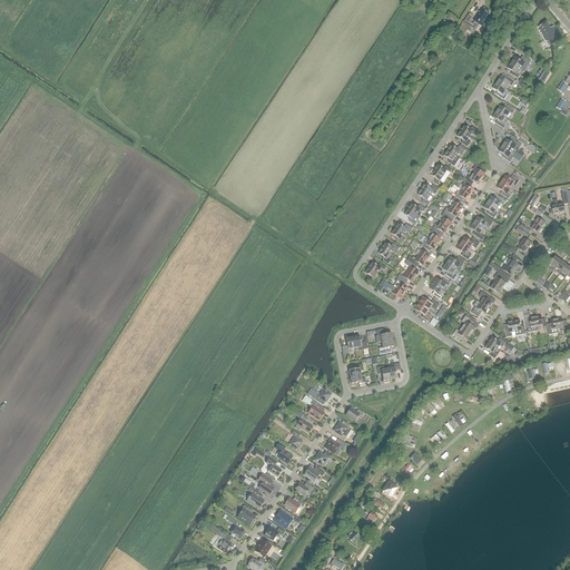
[(473,21),(474,22),(473,25),(470,22),(473,17),(469,13),(458,31),(463,36),(468,30),(473,35),(480,26),(482,27),(487,19),(485,18),(489,12),(484,9),(483,10),(481,9),(473,21)]
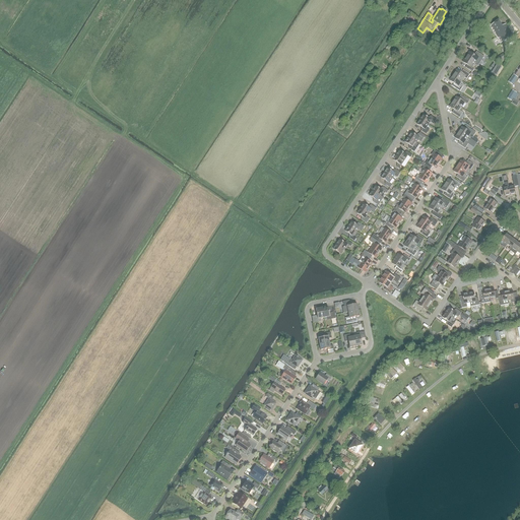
[(503,26),(499,20),(492,25),(496,33),(495,33),(501,43),(513,35),(506,24),(503,26)]
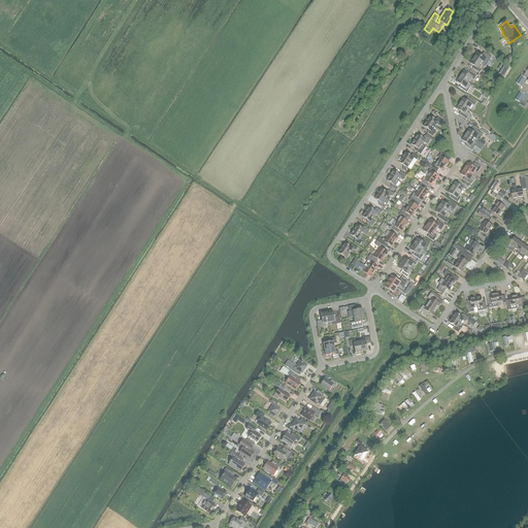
[(474,58),(483,64),(486,59),(489,61),(492,58),(484,53),(482,56),(476,53),(474,56),(475,56),(474,58)]
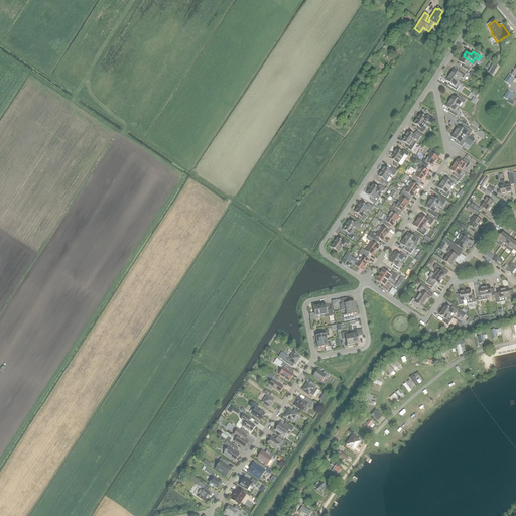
[(468,68),(472,62),(464,56),(462,59),(461,58),(459,61),(464,65),(463,68),(469,72),(471,70),(468,68)]
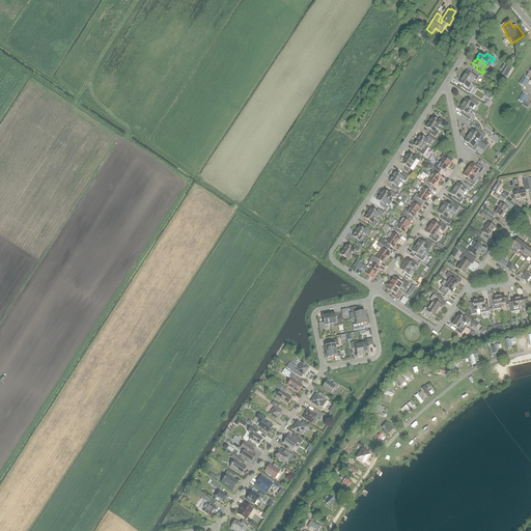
[(508,65),(502,74),(506,77),(512,68),(508,65)]
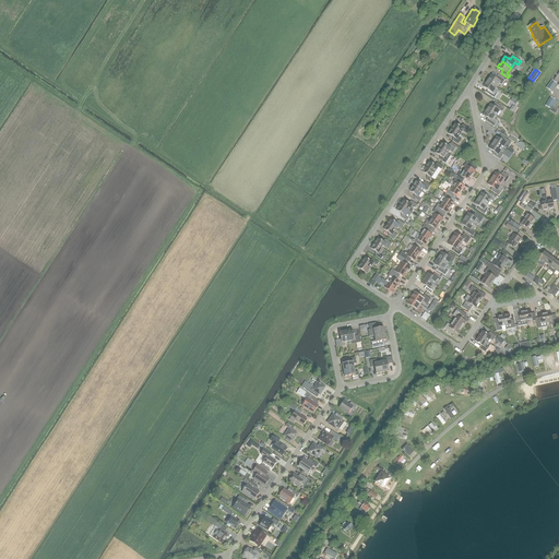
[(487,81),(497,87),(499,84),(501,85),(504,81),(498,75),(496,79),(491,75),(487,81)]
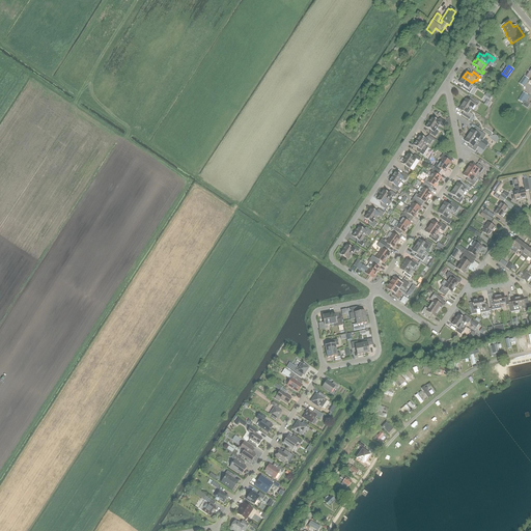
[(524,76),(519,84),(523,87),(529,79),(524,76)]
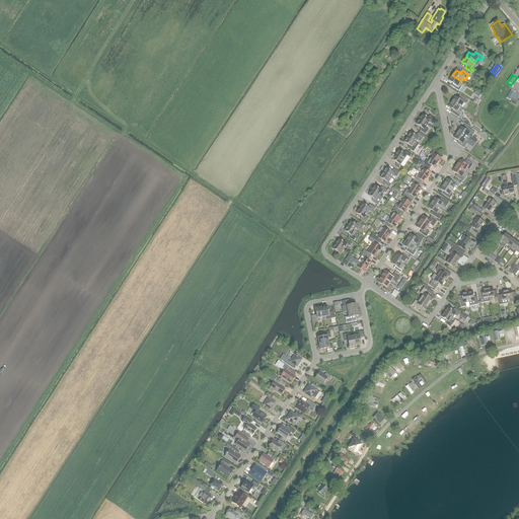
[(459,84),(461,81),(452,75),(449,81),(453,84),(451,86),(459,91),(462,86),(459,84)]
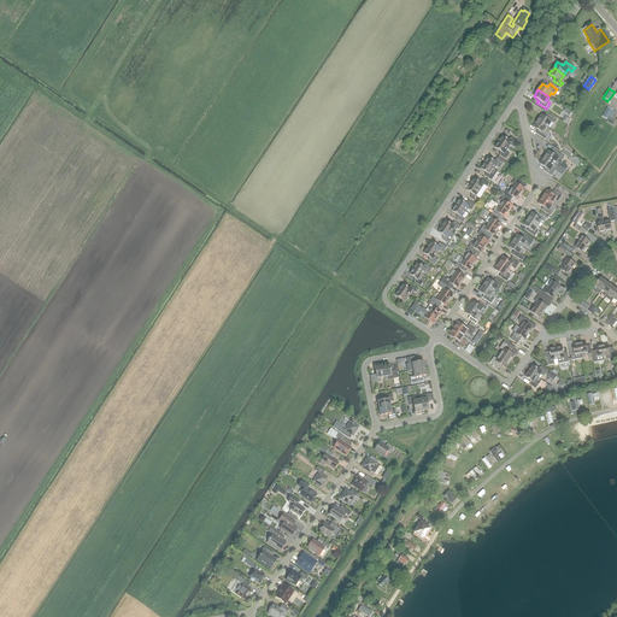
[(607,107),(603,117),(607,119),(613,110),(607,107)]
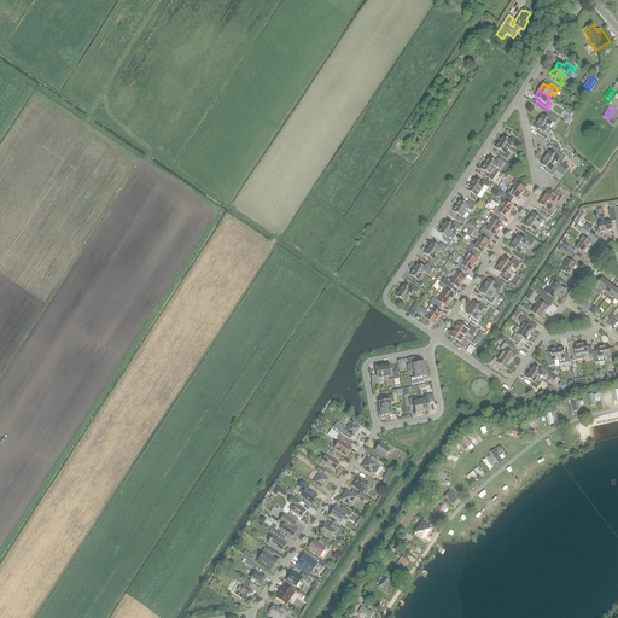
[(538,122),(548,128),(553,122),(555,124),(558,121),(549,115),(548,118),(542,115),(538,122)]
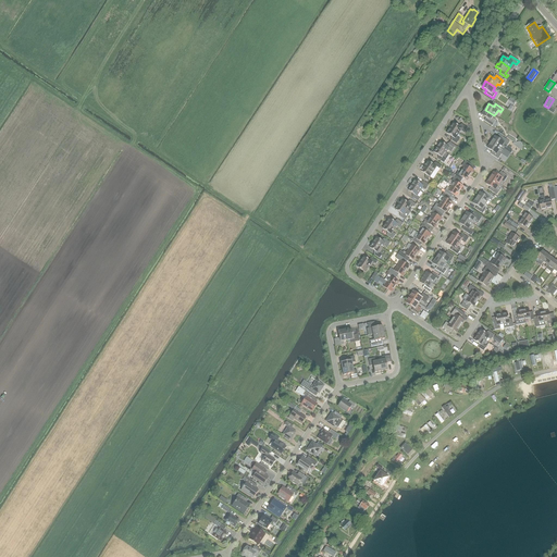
[(493,119),(494,115),(485,110),(482,115),(486,118),(484,121),(492,126),(496,121),(493,119)]
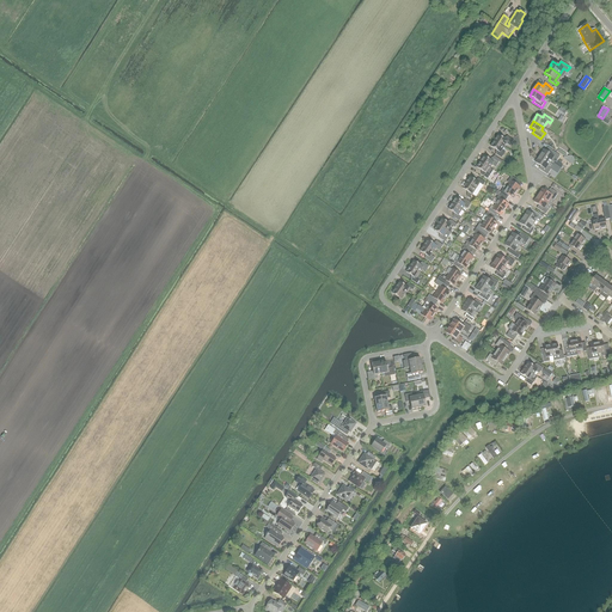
[(495,141),(505,147),(507,144),(510,146),(514,141),(507,136),(506,140),(499,135),(495,141)]
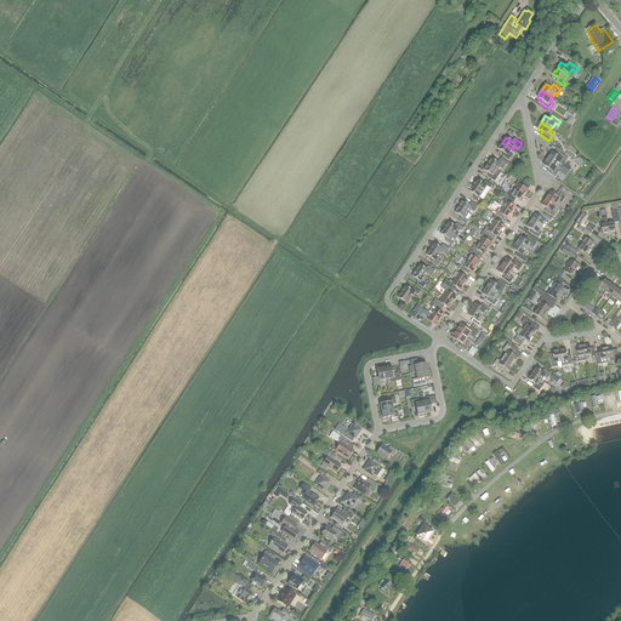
[(510,153),(512,149),(502,143),(497,148),(505,153),(502,157),(510,160),(513,155),(510,153)]
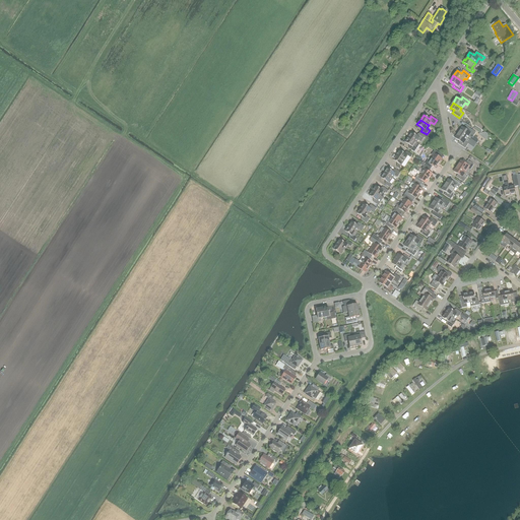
[(462,127),(459,133),(467,138),(470,140),(472,137),(472,138),(475,133),(468,128),(466,130),(462,127)]
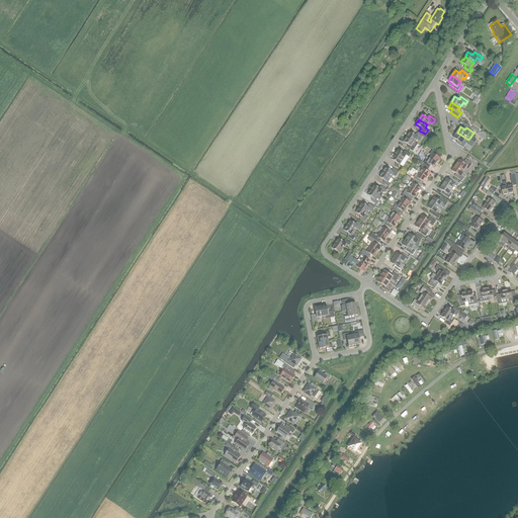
[(410,132),(407,137),(415,143),(417,140),(420,142),(423,137),(418,134),(416,136),(410,132)]
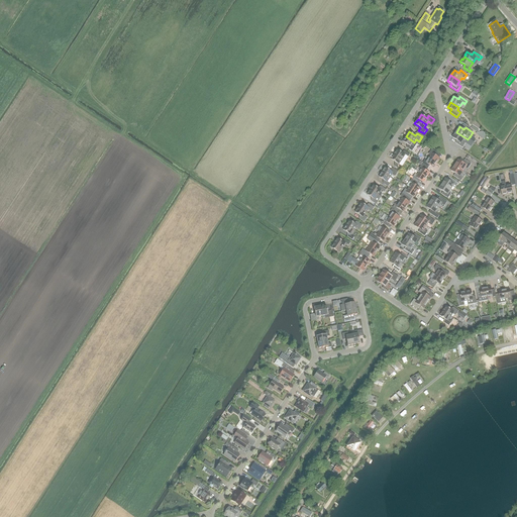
[(464,137),(456,132),(452,137),(456,140),(455,142),(462,147),(466,143),(462,140),(464,137)]
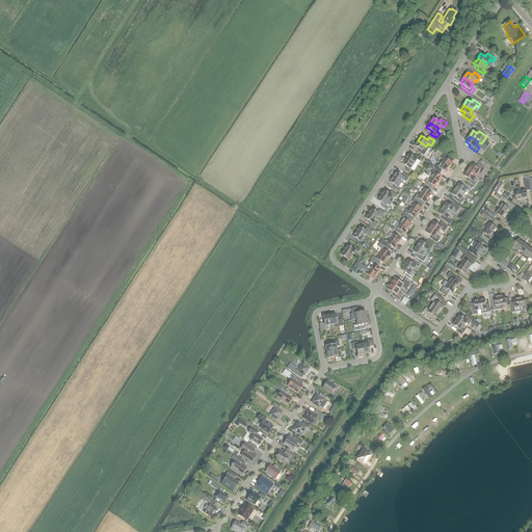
[(423,151),(426,147),(418,140),(415,145),(420,150),(419,152),(424,156),(426,153),(423,151)]
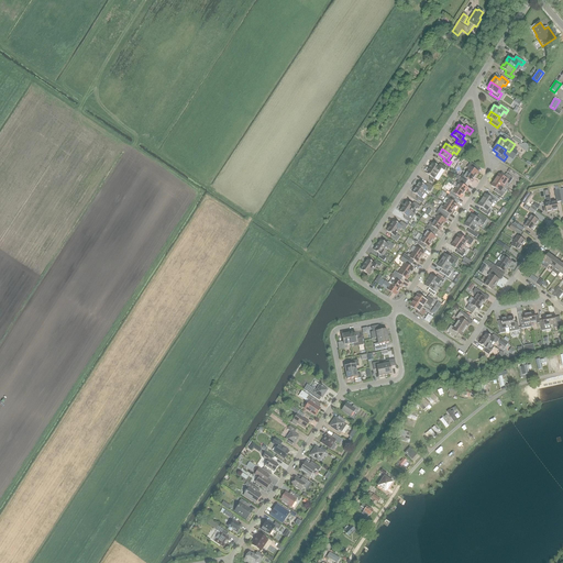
[(432,163),(429,168),(438,174),(441,168),(444,170),(446,168),(441,164),(439,167),(432,163)]
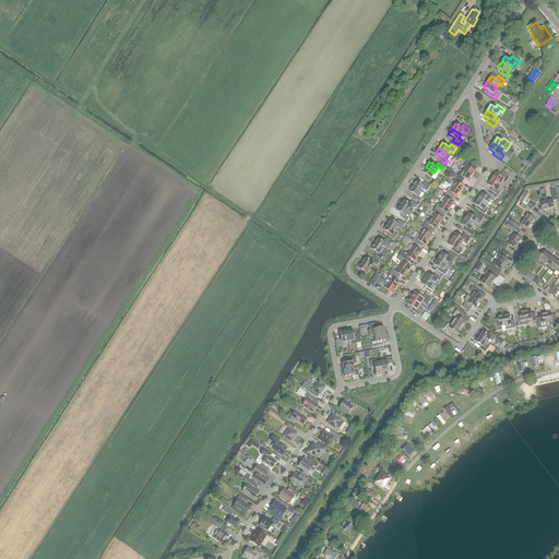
[(465,168),(464,170),(472,176),(476,171),(472,168),(474,166),(467,162),(463,166),(465,168)]
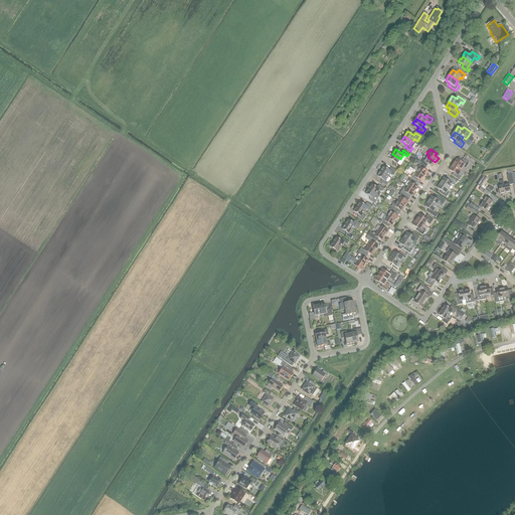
[(397,164),(400,159),(392,154),(389,158),(395,162),(393,165),(398,169),(400,166),(397,164)]
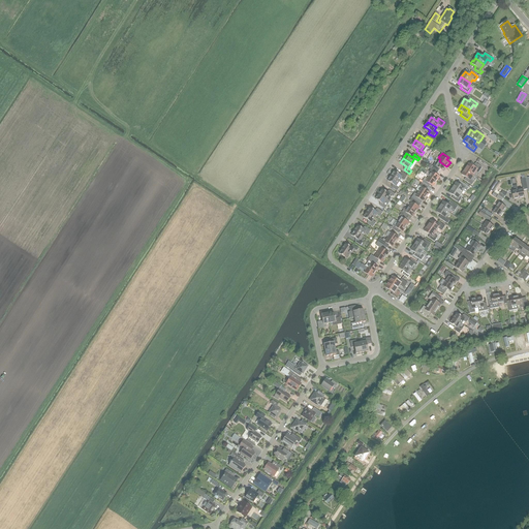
[(430,164),(429,165),(438,172),(440,169),(443,172),(446,166),(439,161),(437,164),(435,163),(433,166),(430,164)]
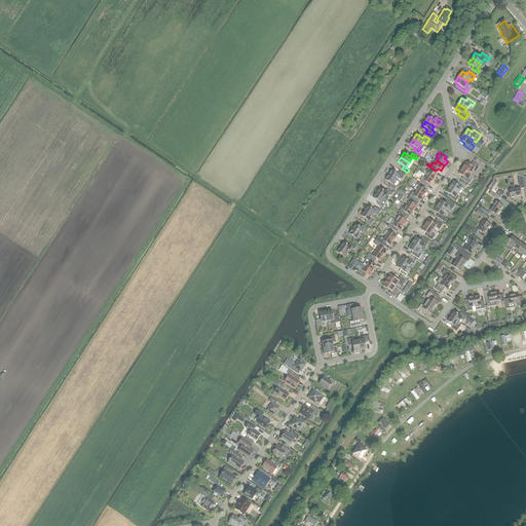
[(462,168),(472,174),(474,171),(476,173),(480,166),(473,162),(471,165),(466,162),(462,168)]
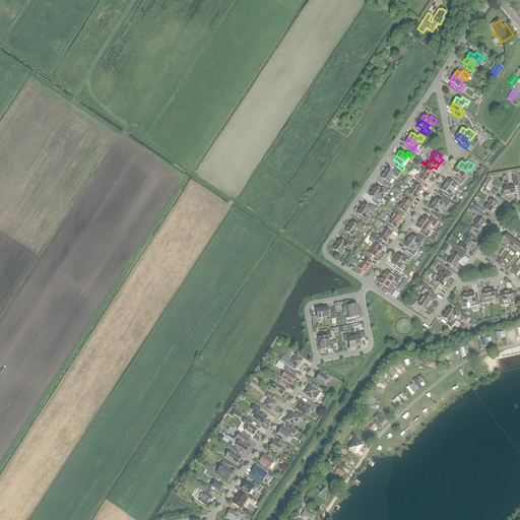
[(420,165),(424,167),(421,170),(424,171),(421,174),(430,179),(433,174),(429,172),(431,169),(421,163),(420,165)]
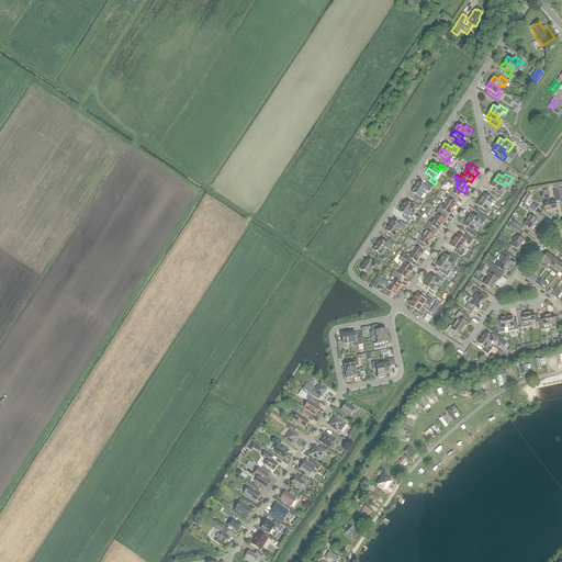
[(499,191),(504,186),(494,180),(491,186),(495,189),(493,191),(502,197),(503,194),(499,191)]
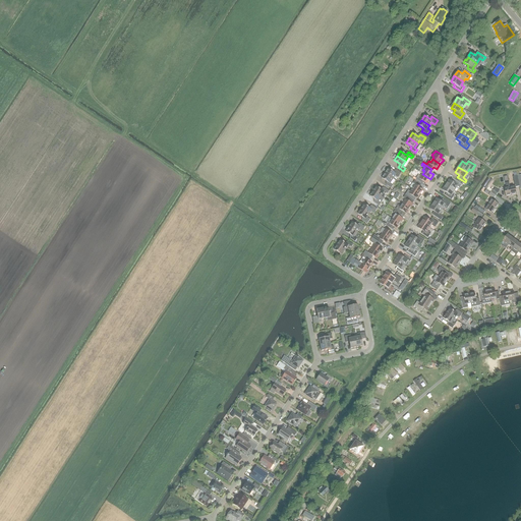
[(388,168),(385,173),(393,179),(395,176),(398,178),(401,173),(396,170),(394,172),(388,168)]
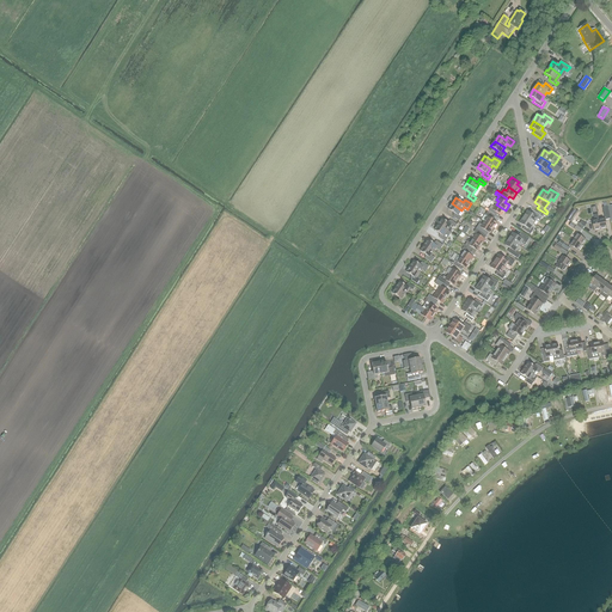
[(458,215),(461,210),(452,203),(448,209),(456,214),(453,218),(459,221),(461,218),(458,215)]
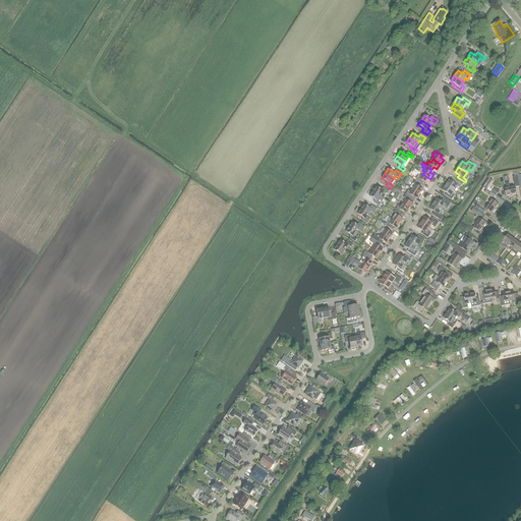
[(430,179),(422,174),(420,176),(419,179),(423,181),(426,184),(430,179)]
